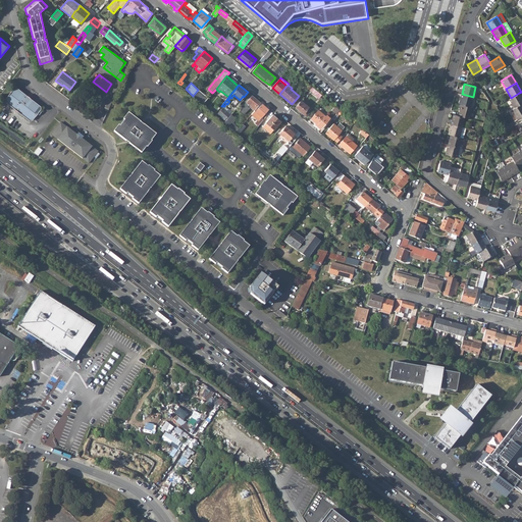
[(311,86),(308,89),(319,98),(321,95),(311,86)]
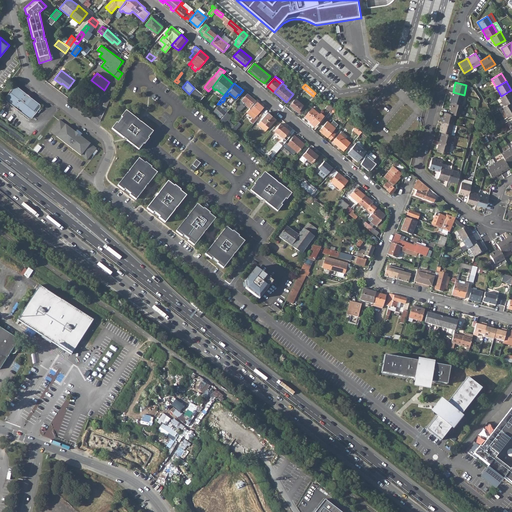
[(45,108),(16,86),(14,86),(5,97),(5,100),(34,122),(36,122),(42,115),(43,116),(45,114),(44,113),(45,110),(45,108)]
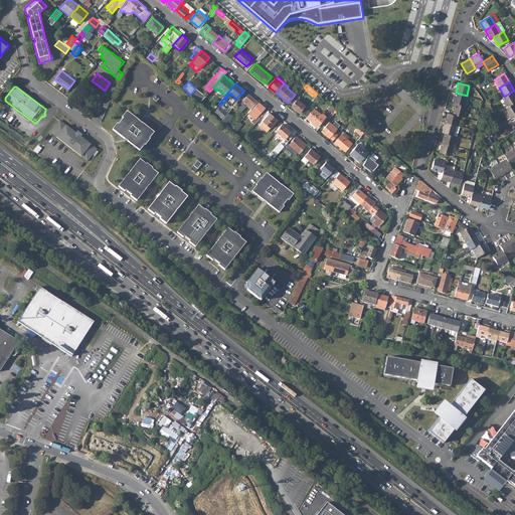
[(190,95),(200,103),(205,97),(196,89),(195,89),(194,90),(190,95)]
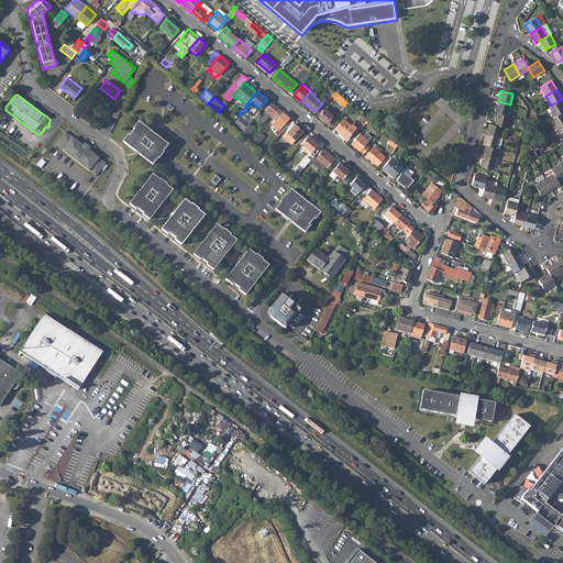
[(549,107),(554,117),(562,112),(562,111),(562,105),(560,100),(551,106),(549,107)]
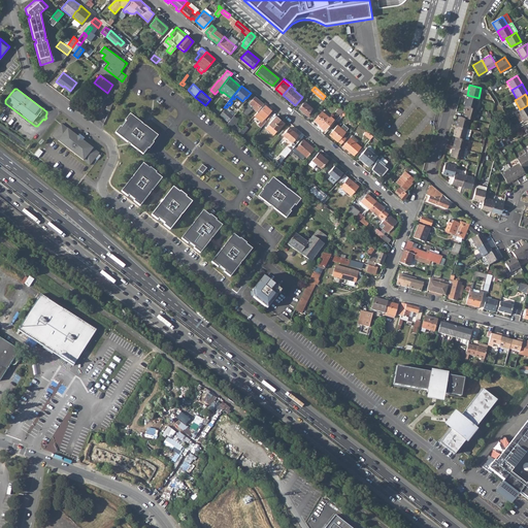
[(479,98),(467,95),(464,105),(466,105),(475,108),(479,98)]
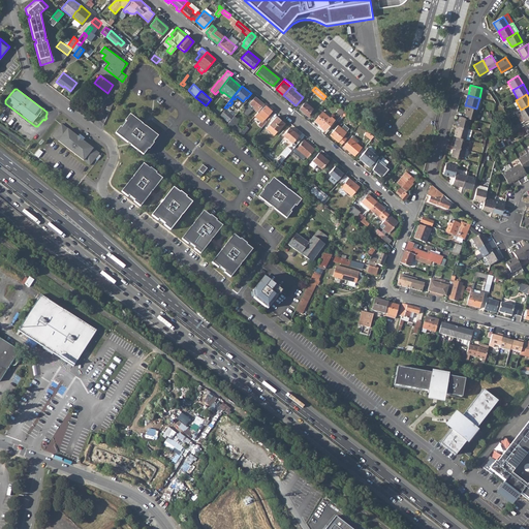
[(265,104),(255,96),(249,103),(252,105),(250,107),(247,105),(245,109),(242,113),(246,116),(248,115),(252,110),(253,109),(257,112),(260,109),(265,104)]
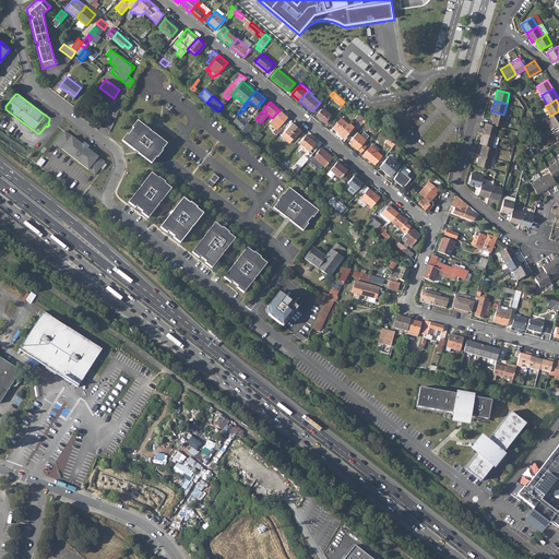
[(258,110),(254,108),(246,118),(247,119),(246,120),(248,122),(258,110)]
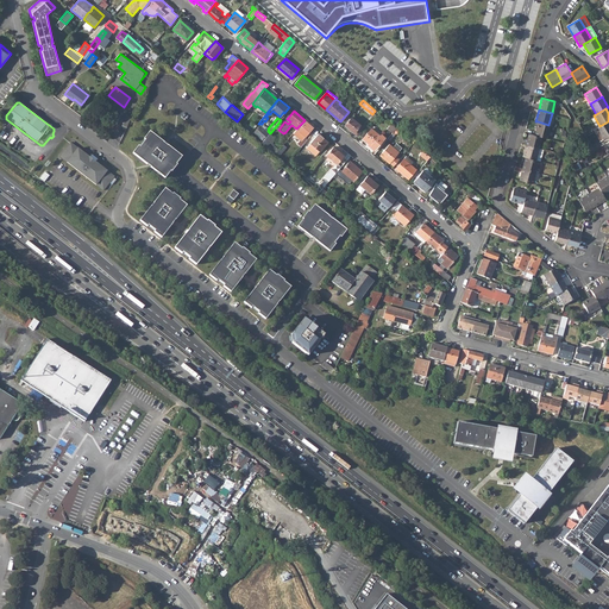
[(351,118),(345,125),(357,136),(364,127),(351,118)]
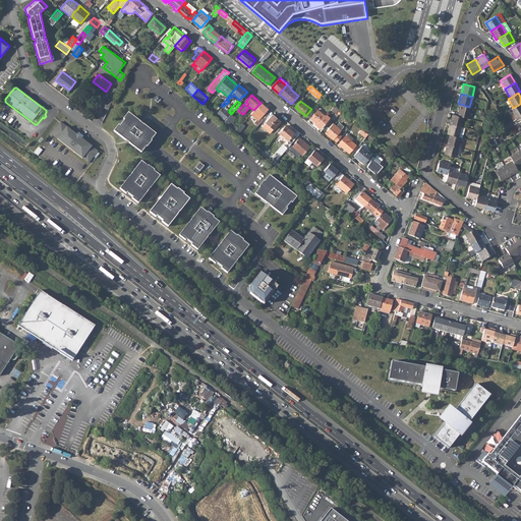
[(257,108),(256,107),(253,110),(250,114),(256,119),(253,123),(257,126),(263,120),(261,118),(268,109),(262,104),(257,108)]
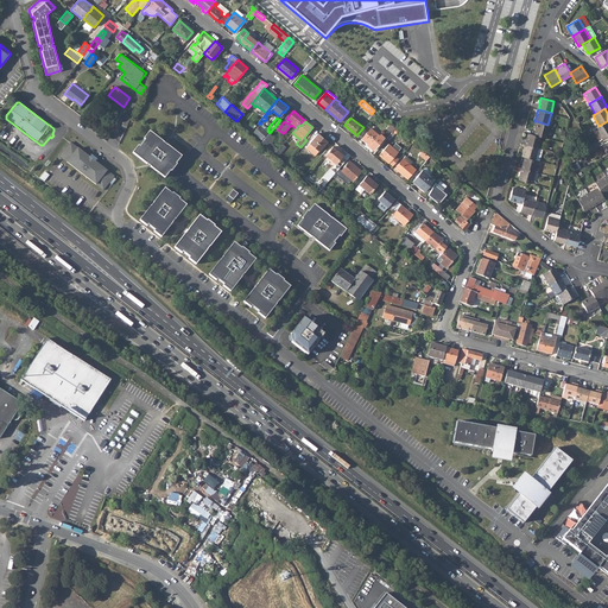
[(548,125),(537,121),(533,134),(538,135),(542,137),(546,138),(550,125),(548,125)]
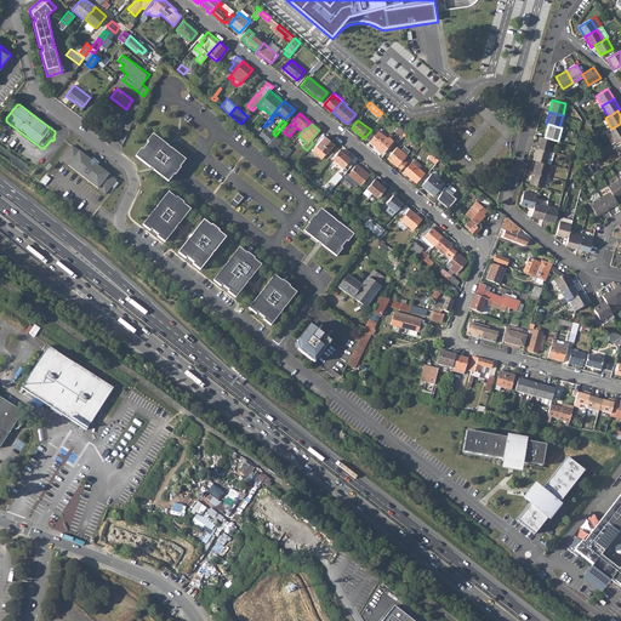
[(611,129),(608,130),(609,134),(615,142),(620,138),(620,125),(620,124),(611,129)]
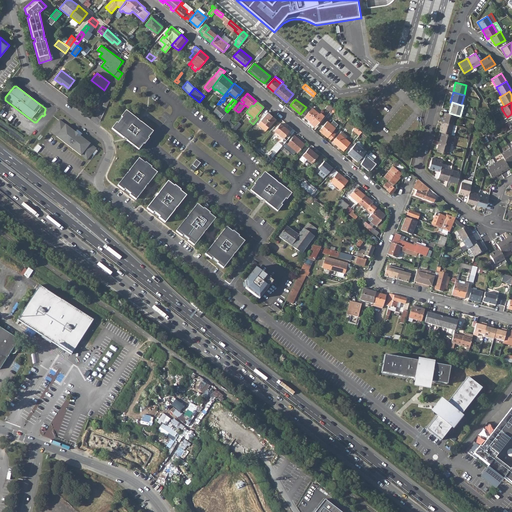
[(220,106),(218,105),(213,111),(221,117),(225,111),(222,108),(223,107),(221,105),(220,106)]
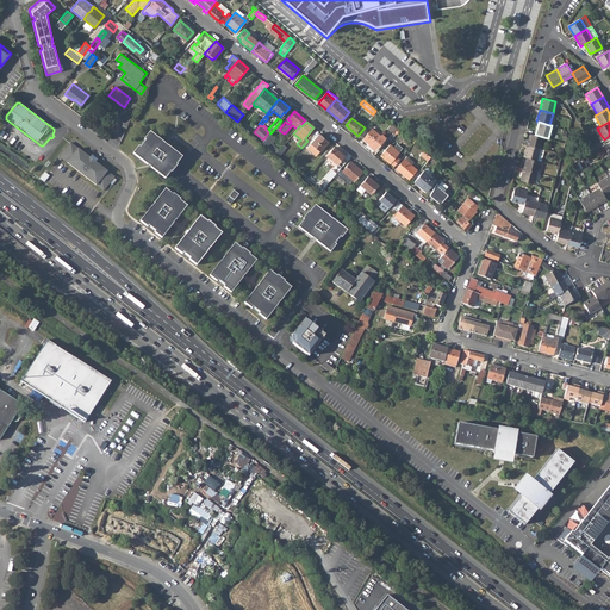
[(372,129),(363,138),(369,144),(372,145),(371,147),(374,150),(386,137),(381,135),(380,136),(372,129)]
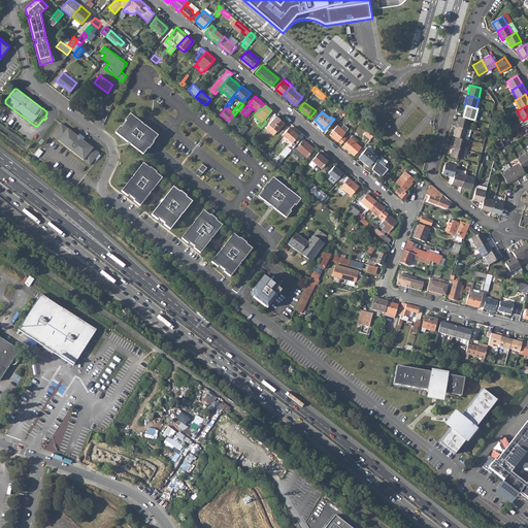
[(121,127),(116,133),(128,142),(131,144),(130,145),(142,155),(157,136),(145,127),(143,128),(141,126),(142,125),(130,114),(125,121),(126,122),(122,128),(121,127)]
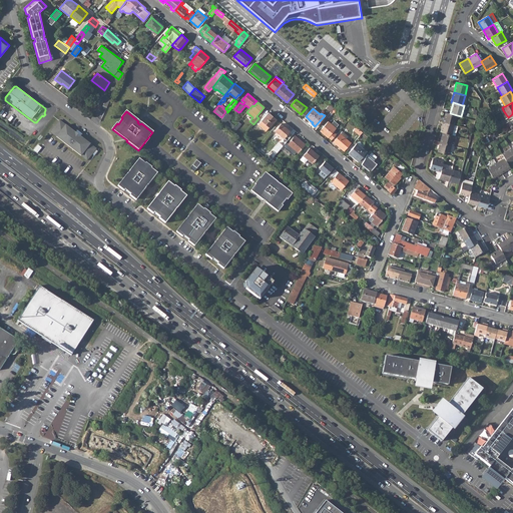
[(230,115),(226,112),(220,120),(230,128),(233,125),(227,119),(230,115)]
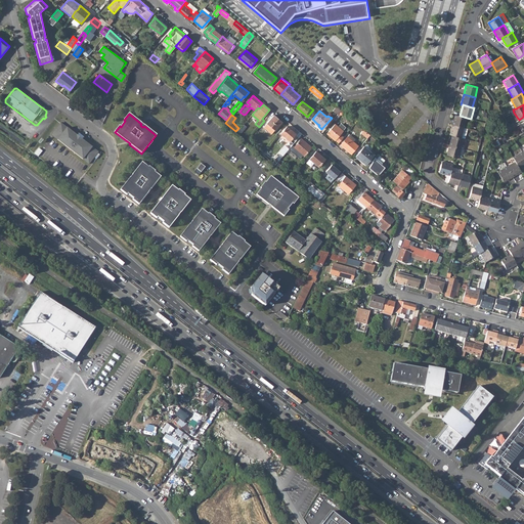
[(263,127),(271,134),(281,122),(273,115),(263,127)]
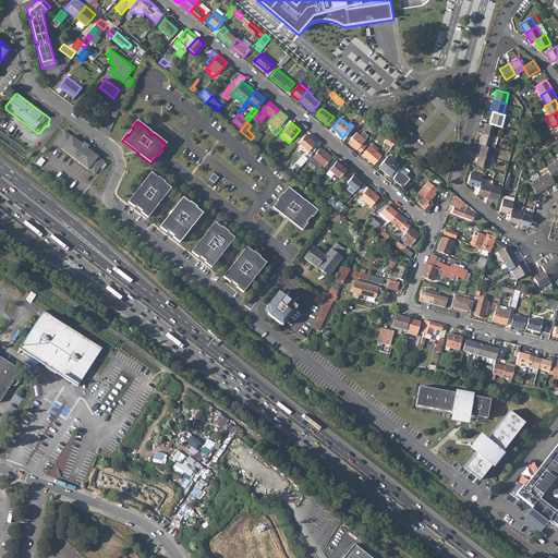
[(489,123),(485,122),(482,133),(492,135),(494,136),(497,125),(494,124),(489,123)]
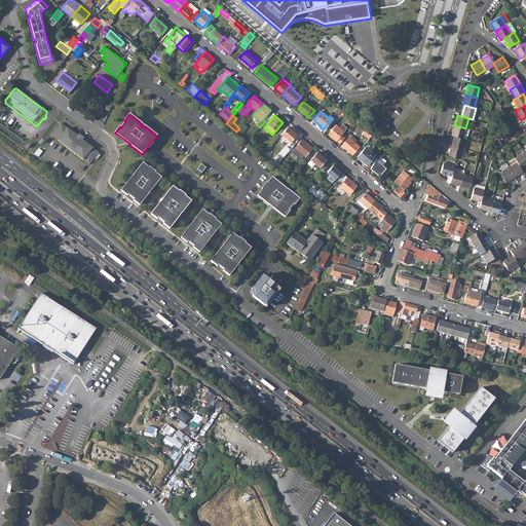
[(51,136),(89,164),(98,153),(99,152),(61,123),(61,124),(51,136)]
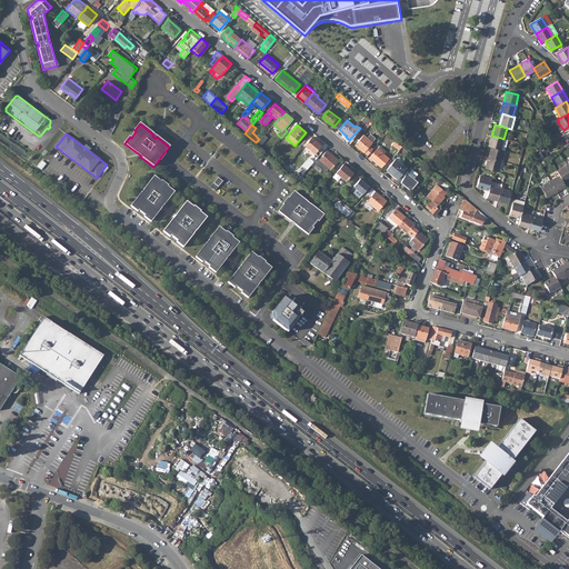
[(268,137),(265,135),(260,140),(257,143),(260,147),(268,137)]
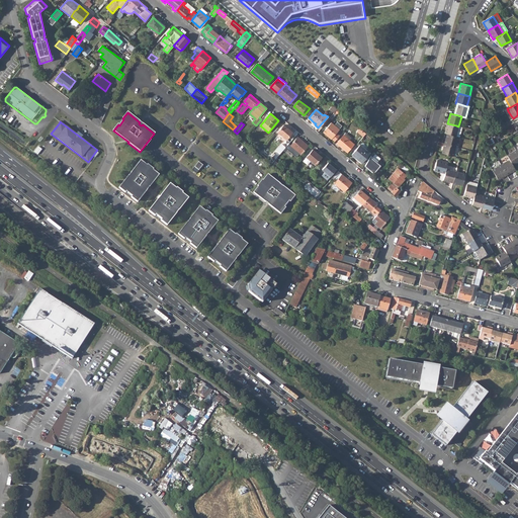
[(323,132),(331,139),(332,139),(335,141),(339,136),(336,133),(339,130),(331,122),(323,132)]
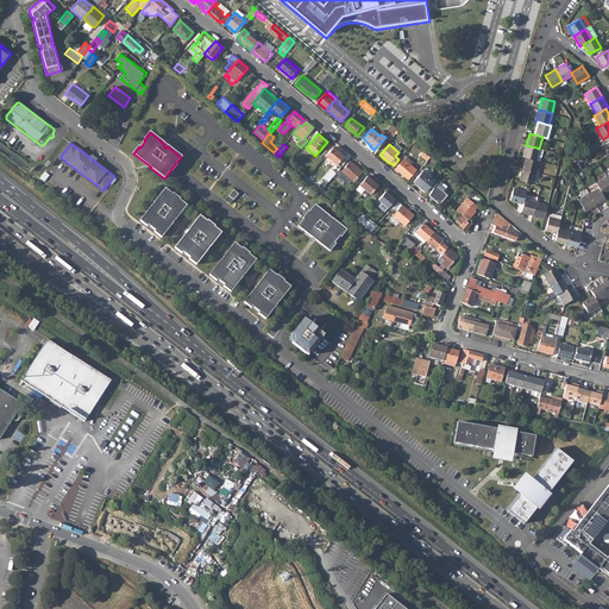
[(537,148),(526,145),(522,156),(526,157),(535,159),(538,150),(539,149),(537,148)]
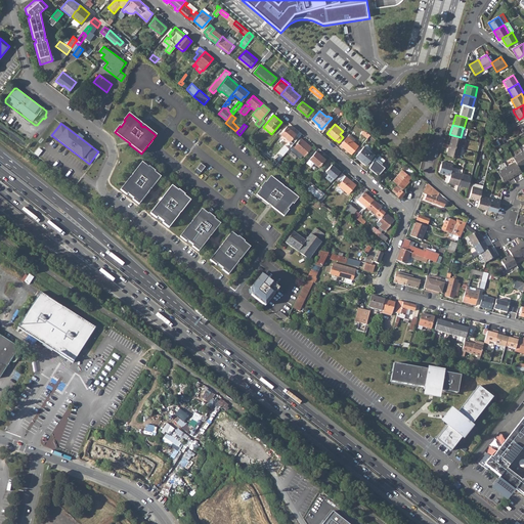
[(296,133),(287,126),(280,134),(290,141),(296,133)]
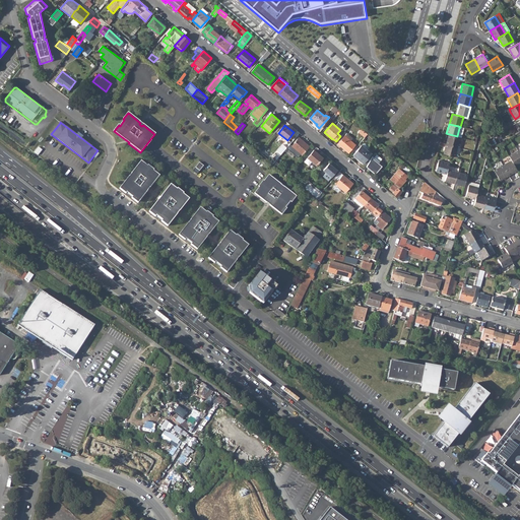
[(359,132),(365,137),(368,134),(361,129),(359,132)]
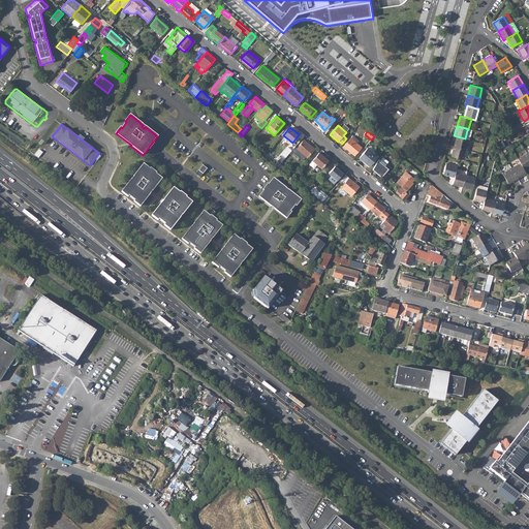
[(465,138),(457,136),(454,147),(463,149),(465,150),(468,139),(465,138)]
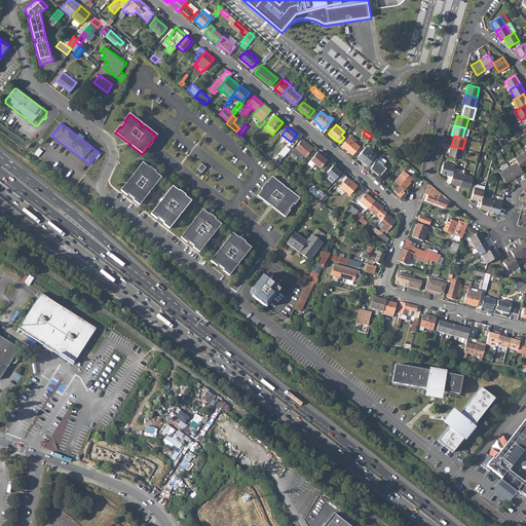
[(348,138),(341,146),(352,154),(360,146),(354,142),(348,138)]
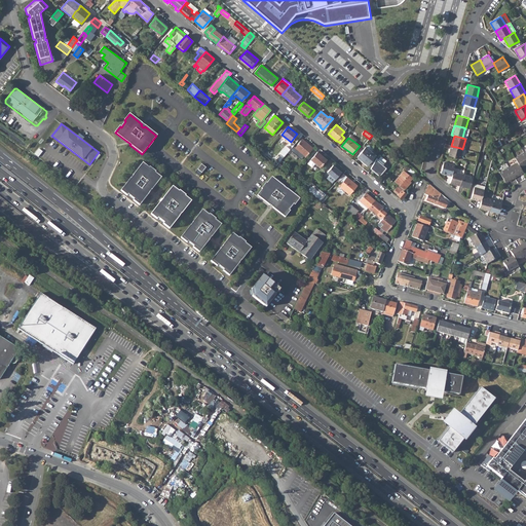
[(312,148),(302,139),(295,148),(305,156),(312,148)]
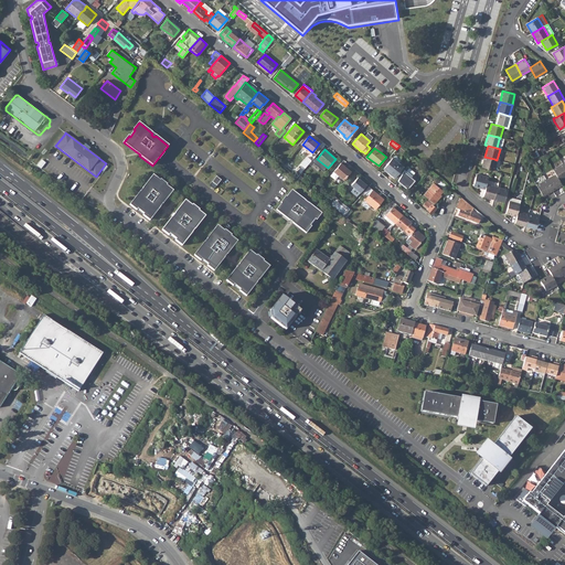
[(311,160),(307,157),(301,164),(301,166),(300,167),(304,170),(311,160)]
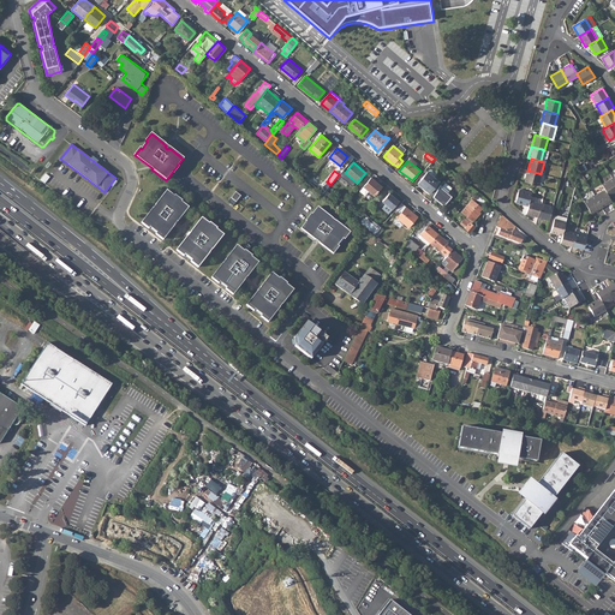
[(538,173),(527,171),(525,181),(538,185),(541,174),(538,173)]
